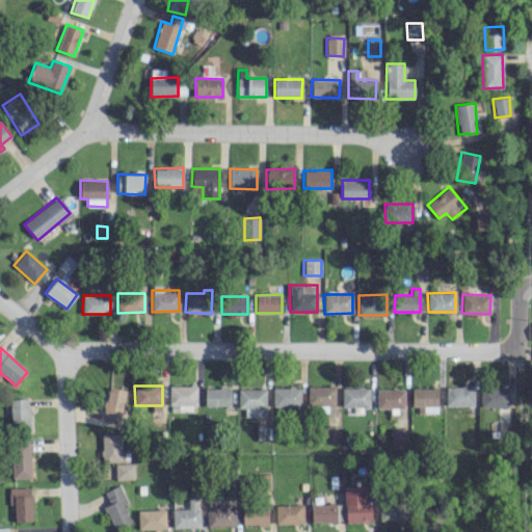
[(169,386),(169,406),(196,406),(196,386),(169,386)]
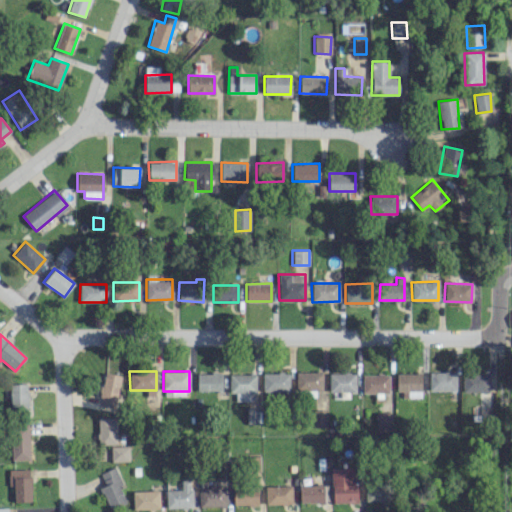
[(295,390),(322,390),(322,372),(296,371),(295,390)]
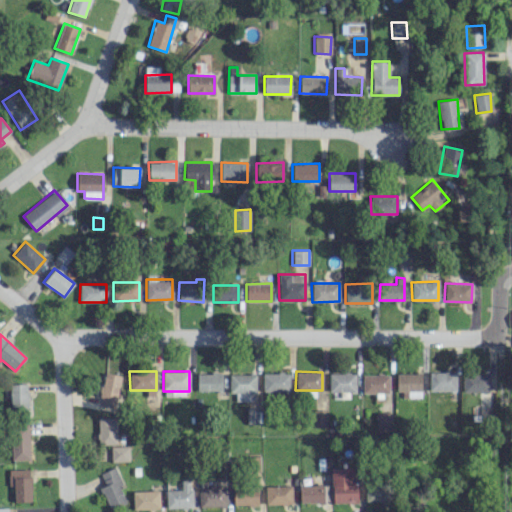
[(262,391),(289,391),(289,373),(263,372),(262,391)]
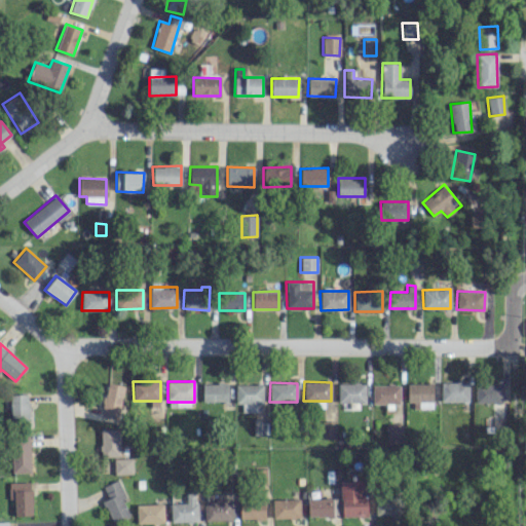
[(366,402),(365,382),(338,383),(338,403),(366,402)]
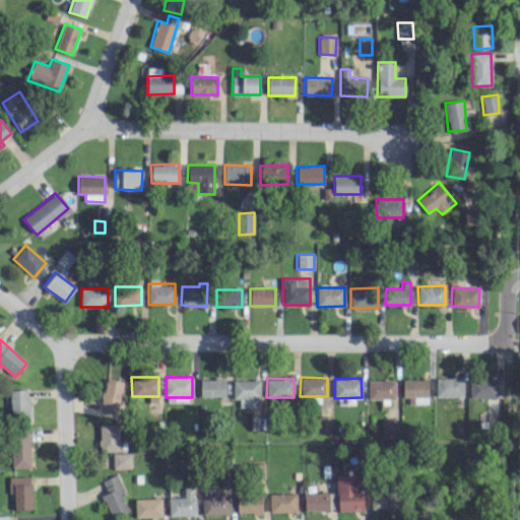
[(462,397),(463,378),(436,378),(436,397),(462,397)]
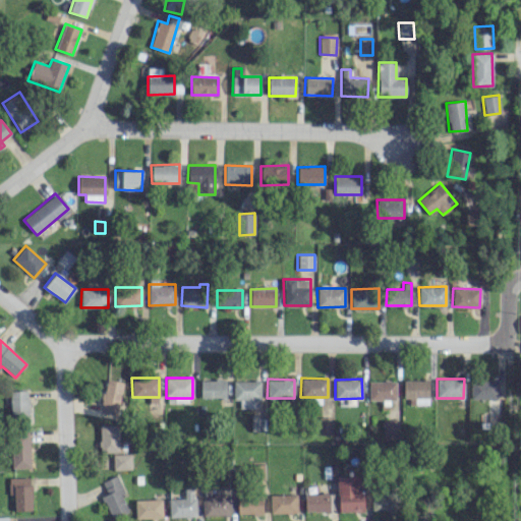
[(102,413),(119,415),(122,382),(105,380),(102,413)]
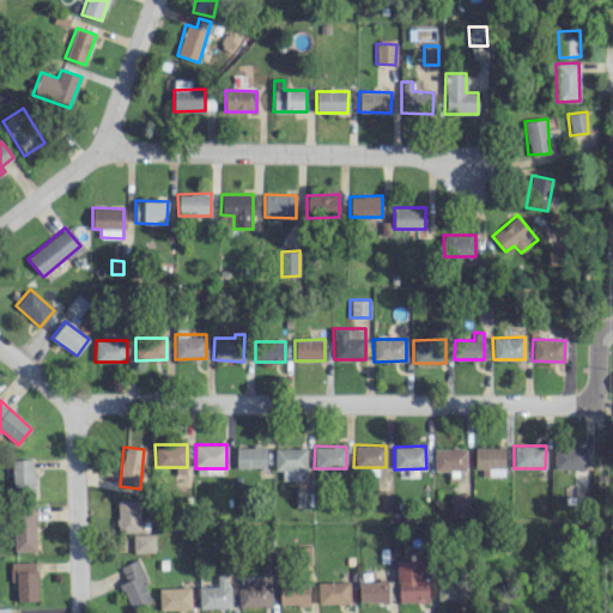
[(265,447),(236,447),(236,468),(266,468),(265,447)]
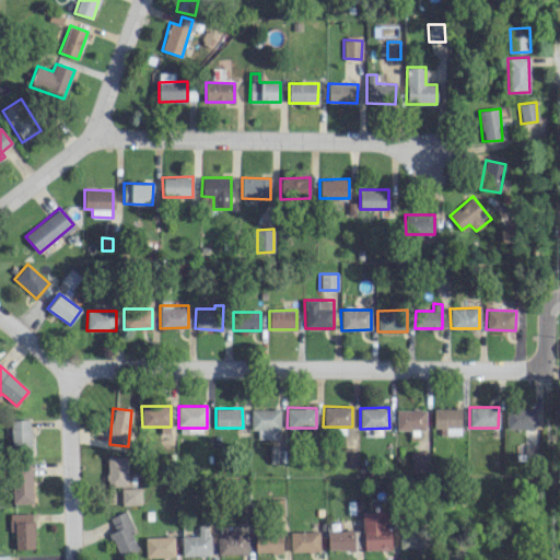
[(433,408),(433,428),(440,428),(440,434),(461,435),(461,409),(433,408)]
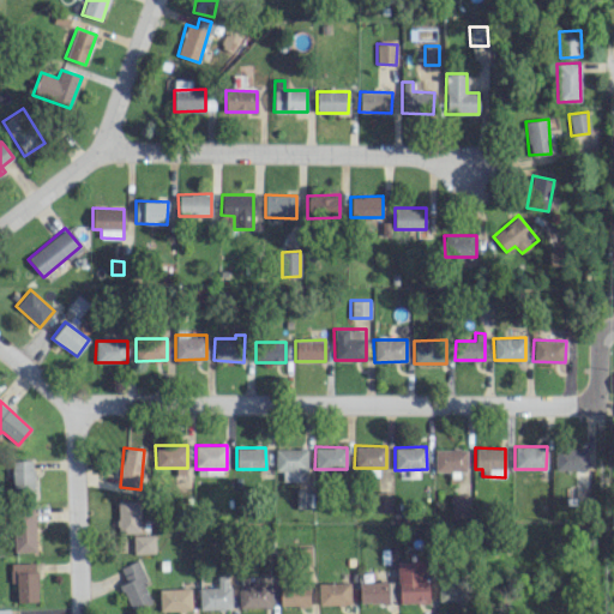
[(553,469),(587,470),(587,449),(554,447),(553,469)]
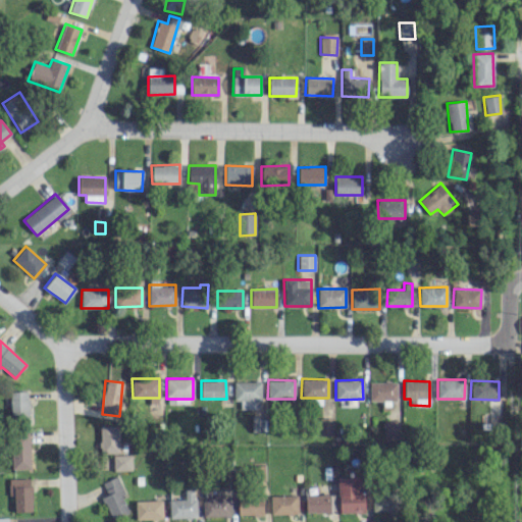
[(260,409),(260,381),(233,381),(233,400),(240,400),(240,409),(260,409)]
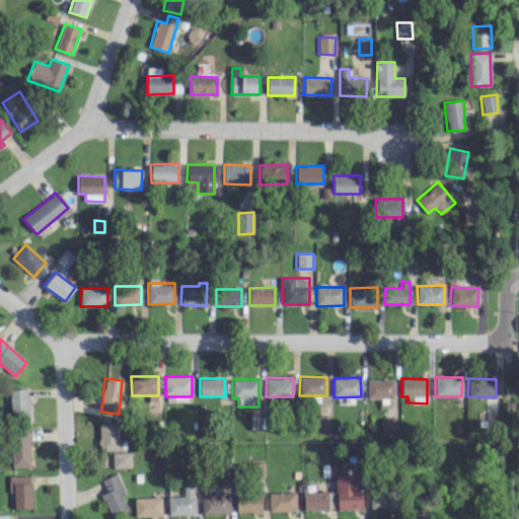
[(367,398),(393,398),(393,380),(367,380),(367,398)]
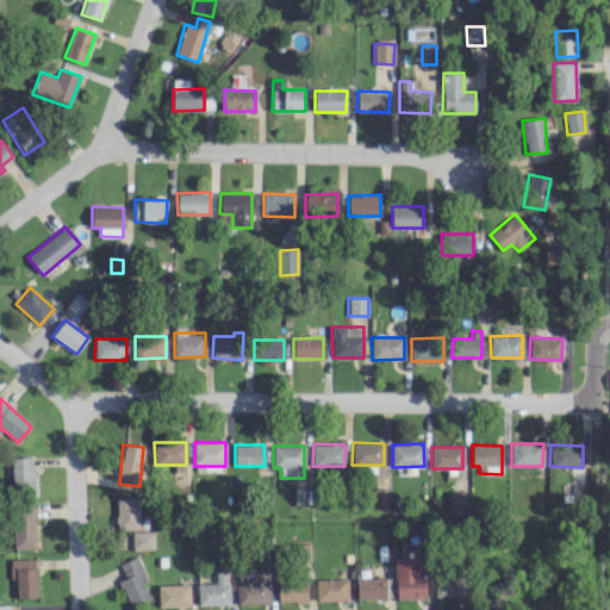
[(33,458),(12,456),(12,491),(33,491),(33,458)]
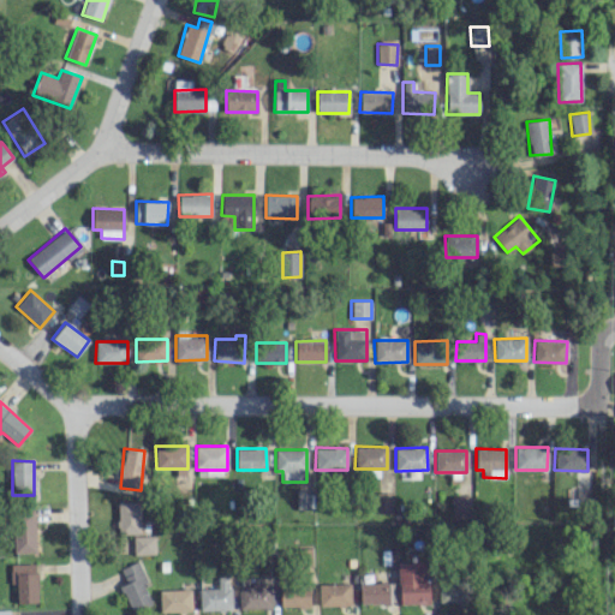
[(296,508),(311,509),(311,490),(296,490),(296,508)]
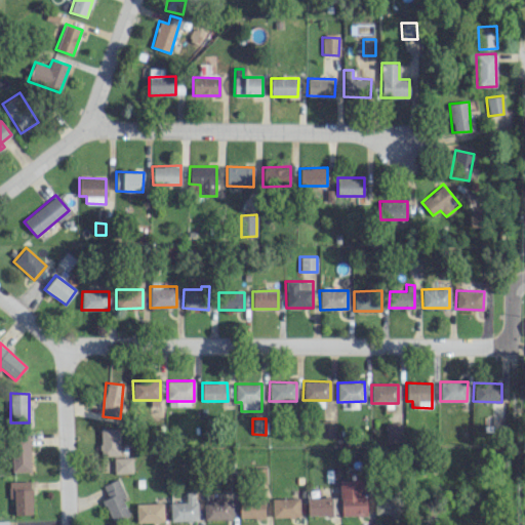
[(119,428),(101,429),(101,455),(119,454),(119,428)]
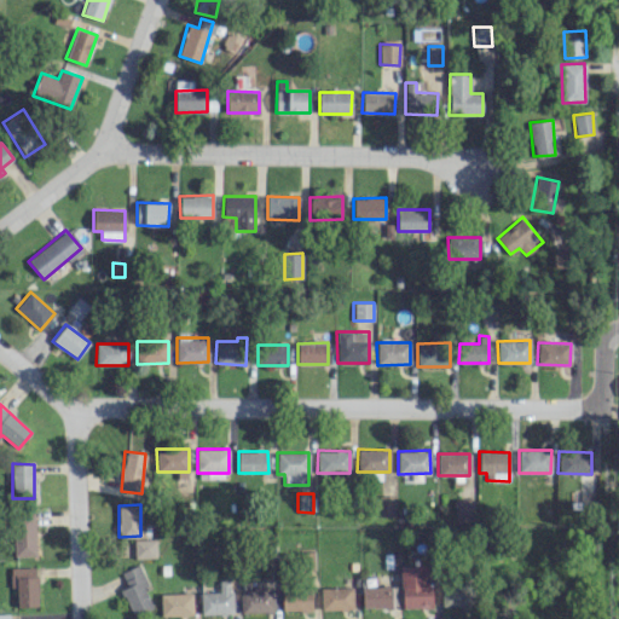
[(36,556),(35,512),(13,513),(15,556),(36,556)]
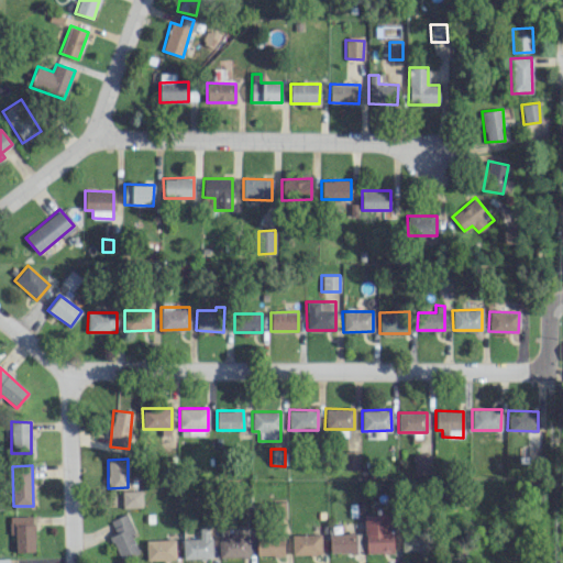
[(122,508),(143,507),(142,489),(122,490),(122,508)]
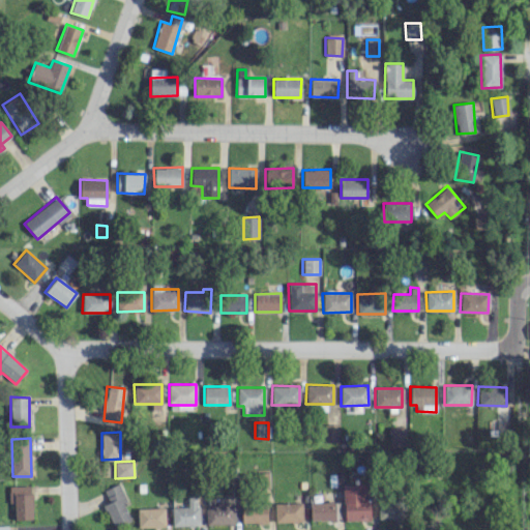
[(104,504),(114,528),(131,521),(123,502),(126,501),(119,482),(104,490),(109,501),(104,504)]
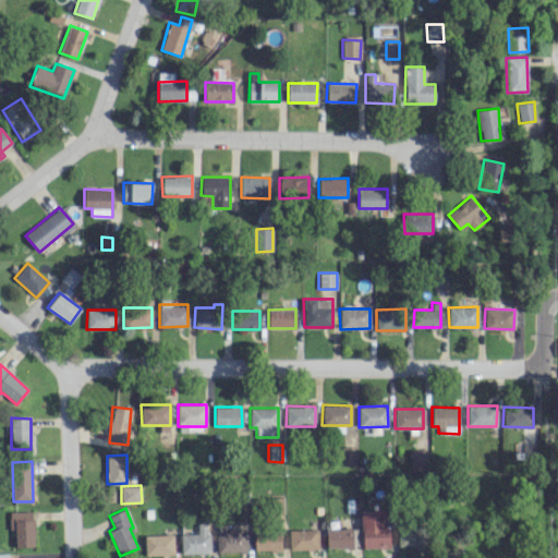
[(33,510),(9,511),(10,530),(14,530),(15,547),(34,547),(33,510)]
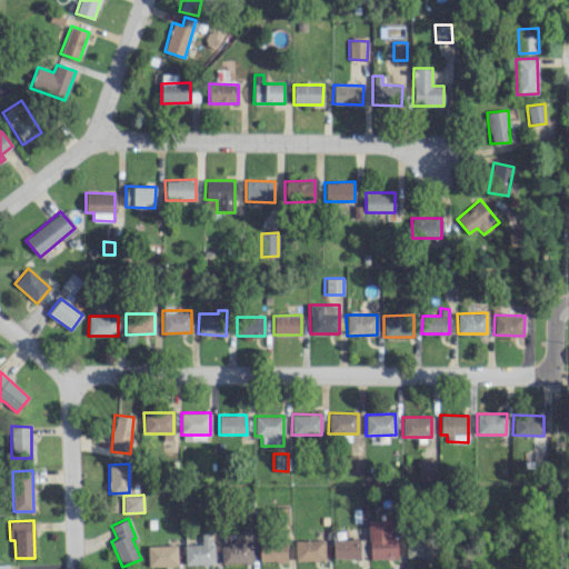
[(396,520),(368,521),(369,559),(397,558),(396,520)]
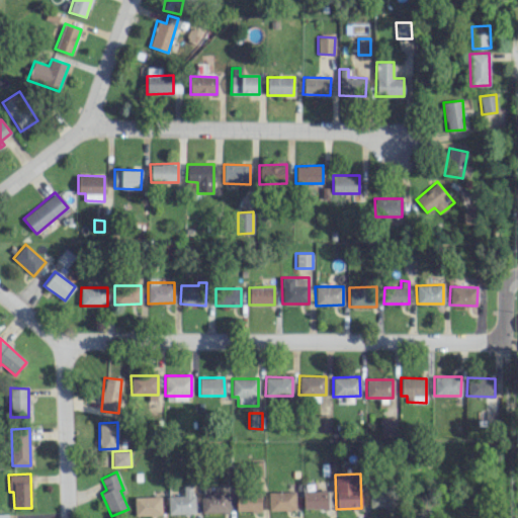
[(202,513),(231,512),(229,475),(216,476),(217,487),(201,488),(202,513)]
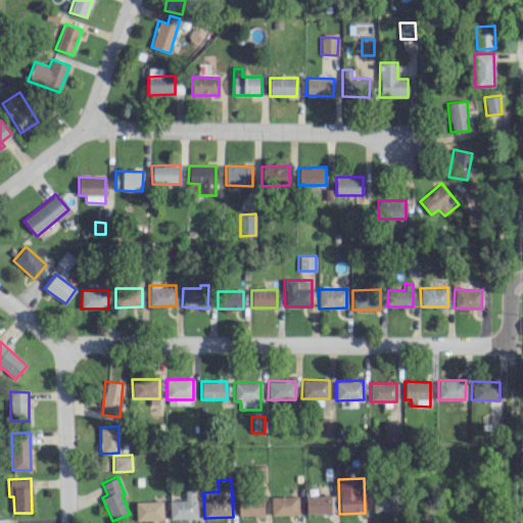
[(170,519),(196,519),(196,490),(185,490),(185,501),(170,501),(170,519)]
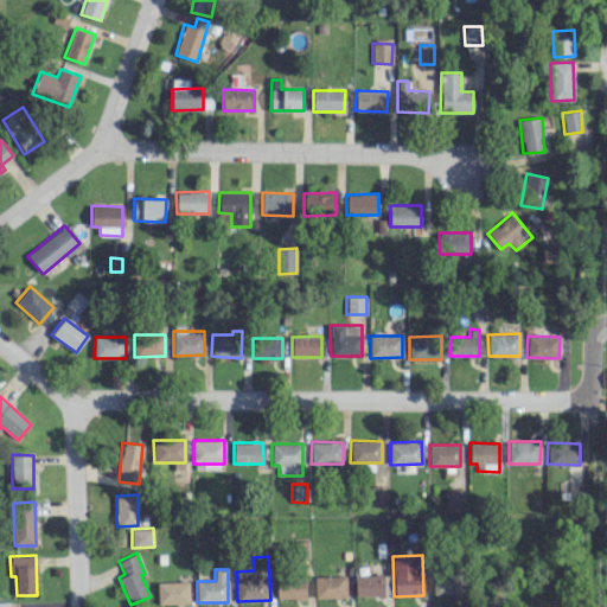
[(432,593),(462,594),(462,570),(433,569),(432,593)]
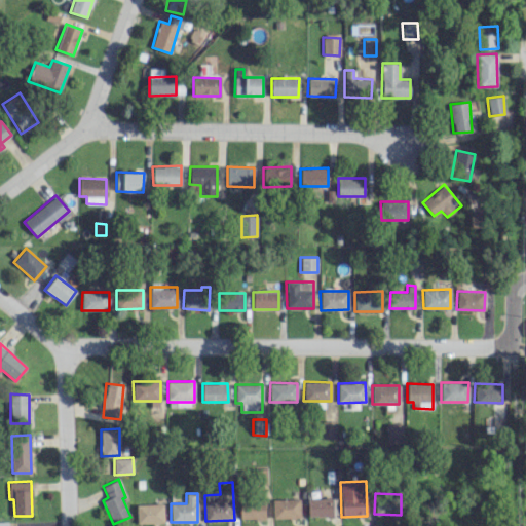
[(333,516),(333,498),(307,498),(307,517),(333,516)]
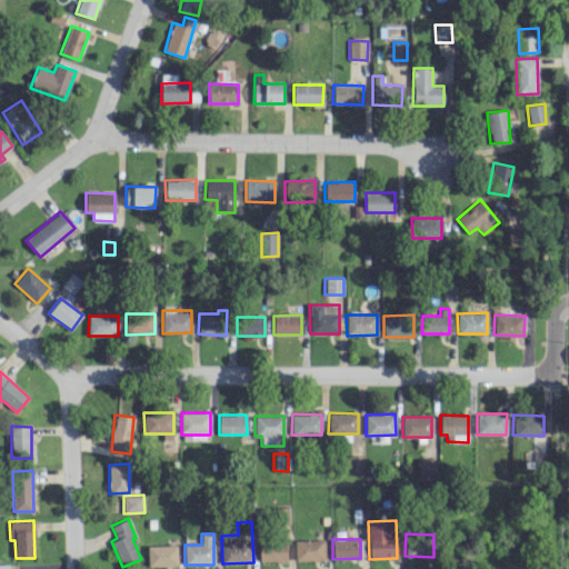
[(323,540),(295,540),(295,560),(325,560),(323,540)]
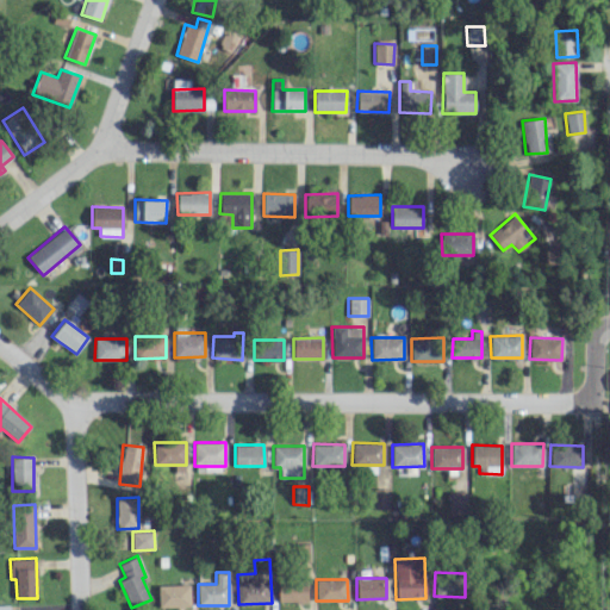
[(307,602),(307,580),(278,580),(278,602),(307,602)]
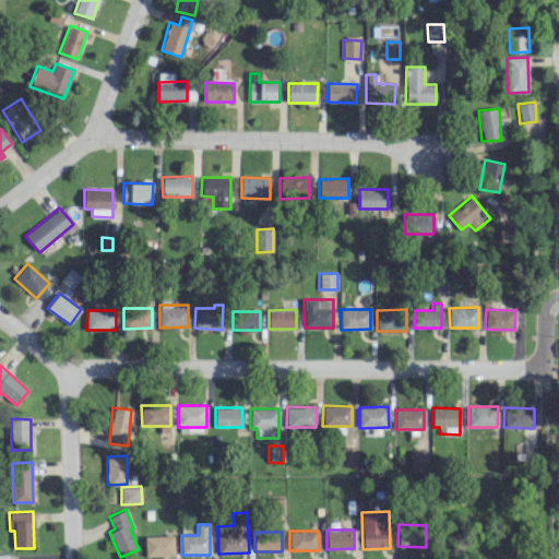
[(145,556),(174,556),(174,535),(145,536),(145,556)]
